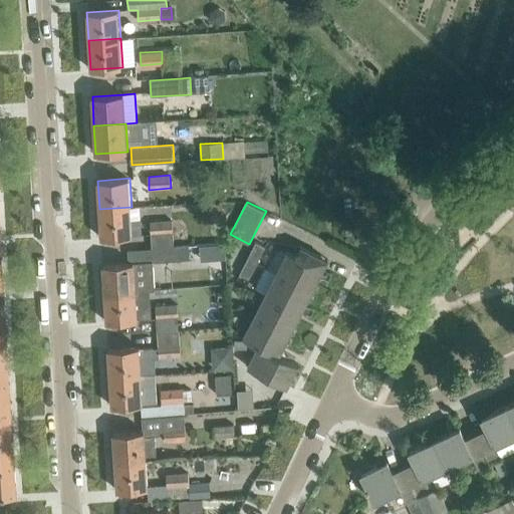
[(141,235),(140,219),(132,220),(132,207),(99,209),(100,238),(141,235)]
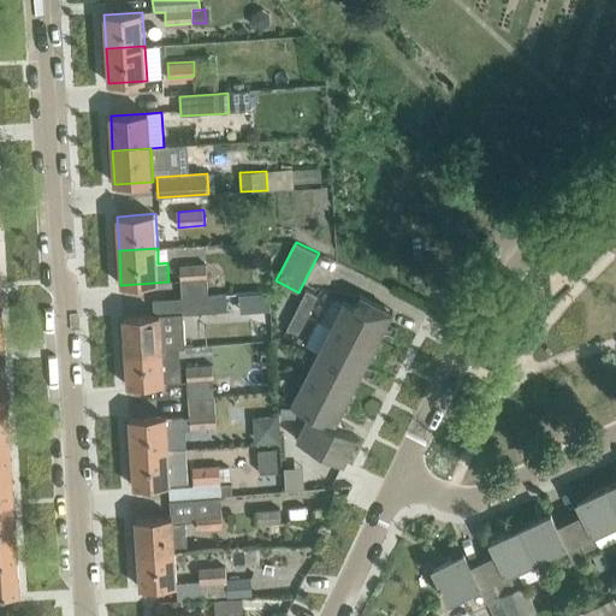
[(182,297),(209,295),(207,265),(181,266),(182,297)]
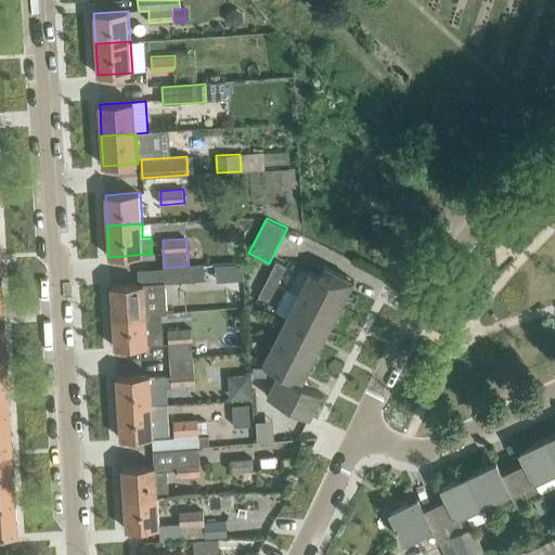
[(269,300),(287,265),(279,260),(260,296),(269,300)]
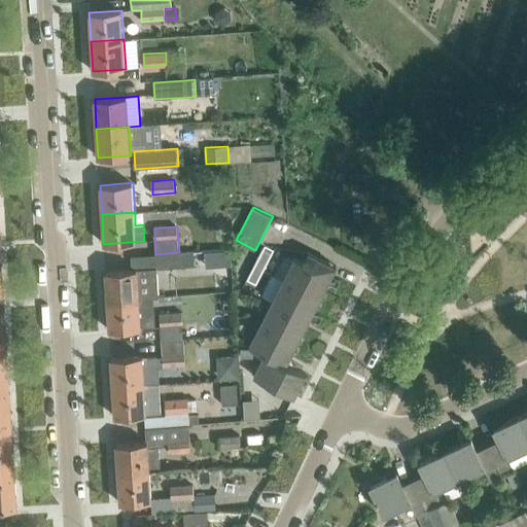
[(179,252),(156,254),(156,268),(179,267),(179,252)]
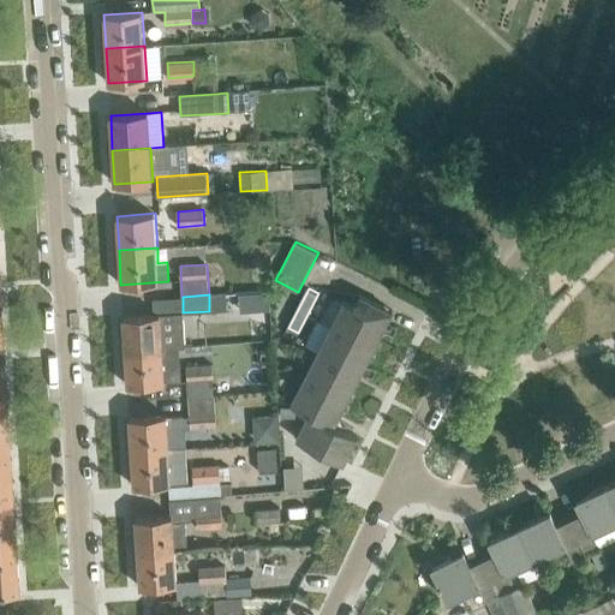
[(334,424),(392,311),(360,294),(356,304),(346,299),(292,404),(310,412),(296,439),(342,463),(357,436),(334,424)]
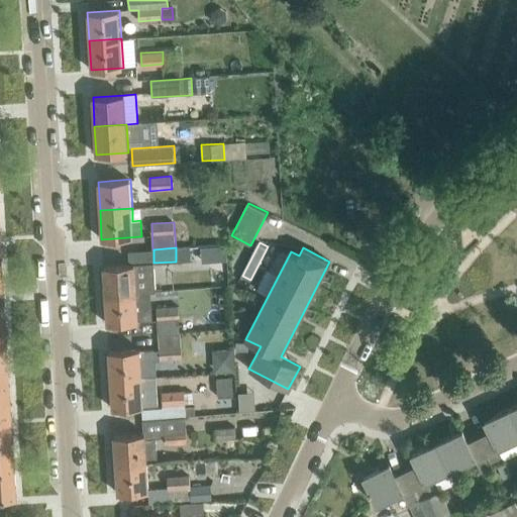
[(105,296),(137,294),(148,293),(146,264),(103,266),(105,296)]
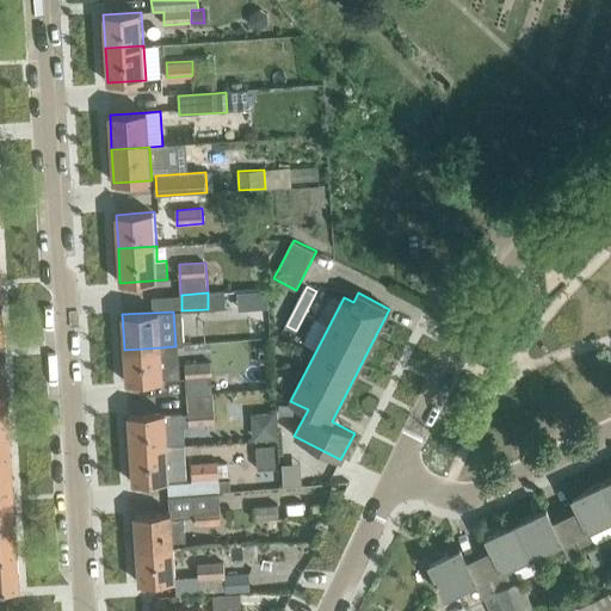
[(124,350),(127,383),(165,381),(162,347),(124,350)]
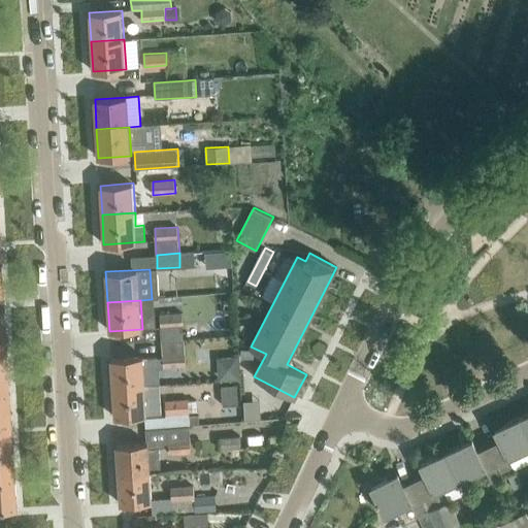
[(162,341),(185,339),(183,312),(160,315),(162,341)]
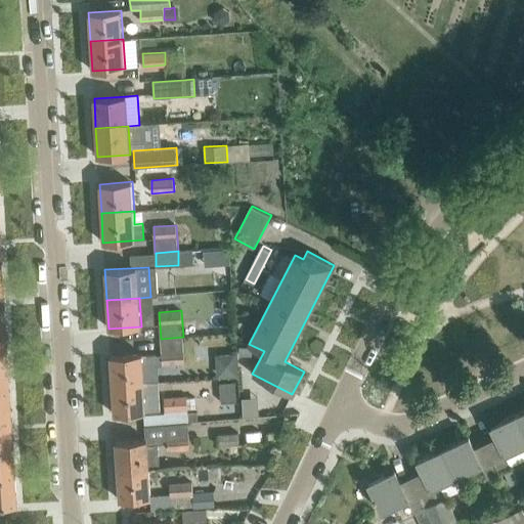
[(0,363),(8,363),(7,335),(0,335),(0,363)]
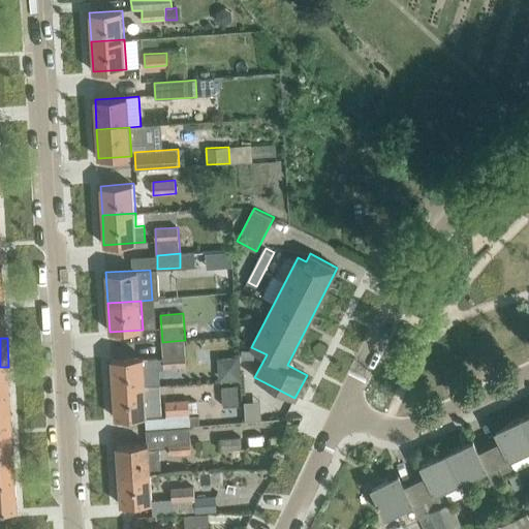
[(185,340),(162,342),(164,368),(187,367),(185,340)]
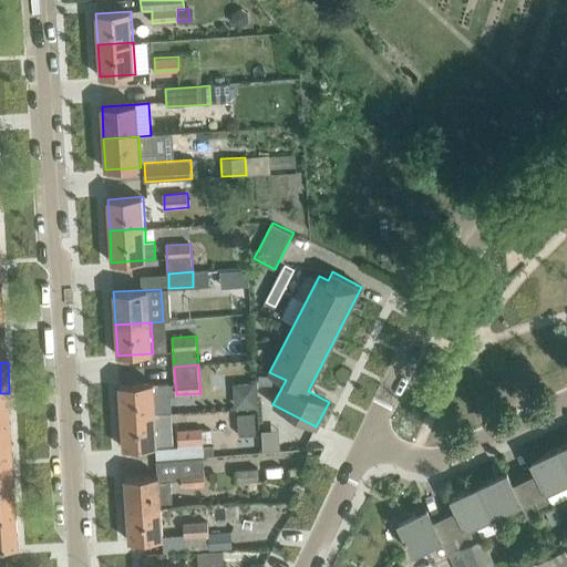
[(272,384),(272,375),(258,374),(258,384),(272,384)]
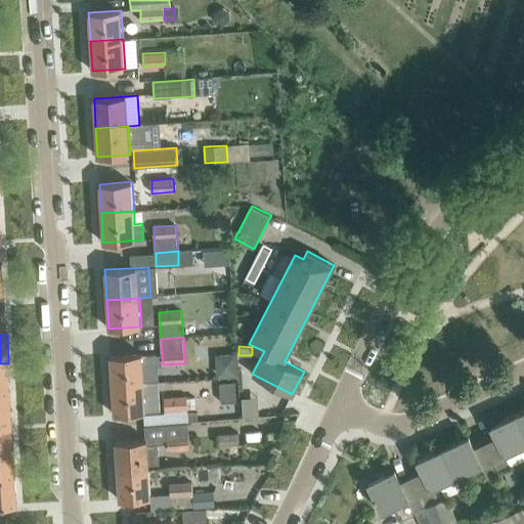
[(112,385),(143,384),(141,353),(110,355),(112,385)]
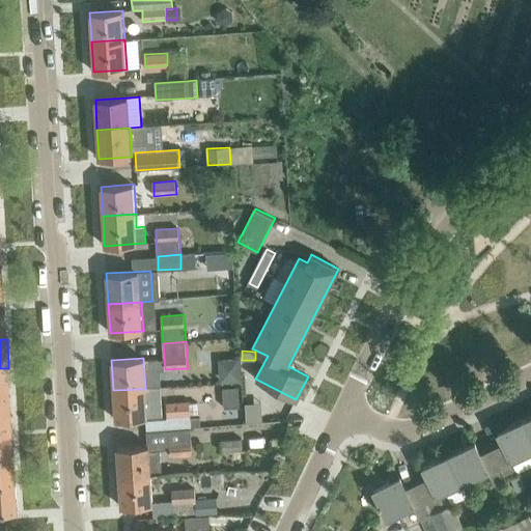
[(241,381),(240,359),(219,360),(221,382),(241,381)]
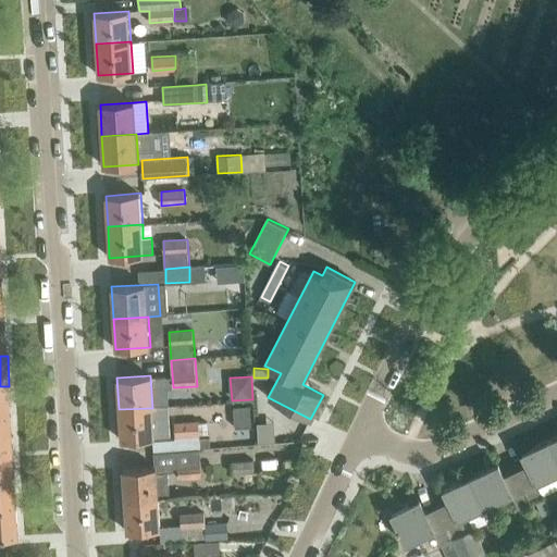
[(0,417),(11,416),(9,386),(0,386),(0,417)]
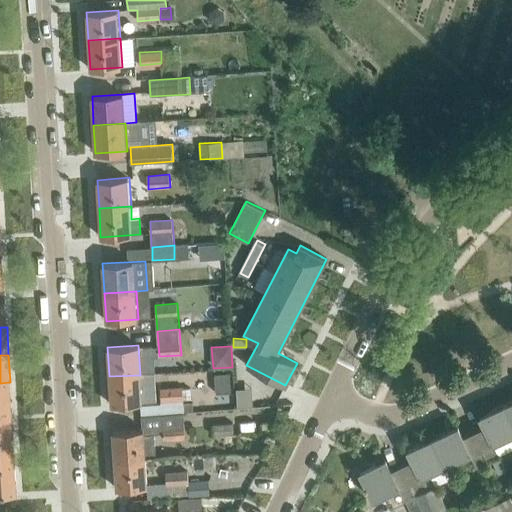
[(229,372),(214,373),(216,393),(231,392),(229,372)]
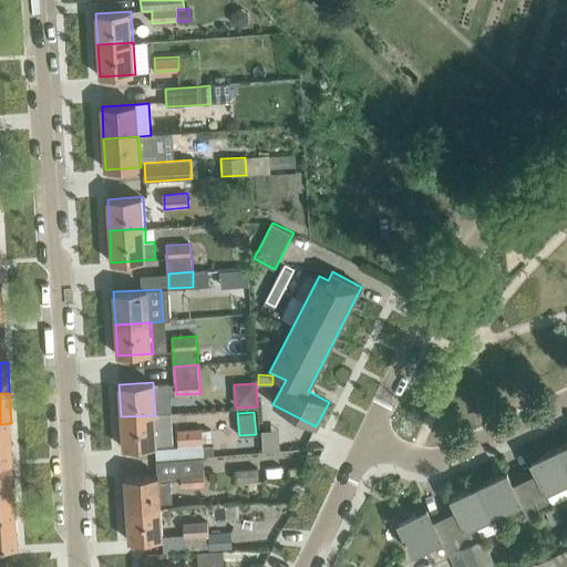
[(121,416),(123,449),(173,445),(171,414),(155,415),(121,416)]
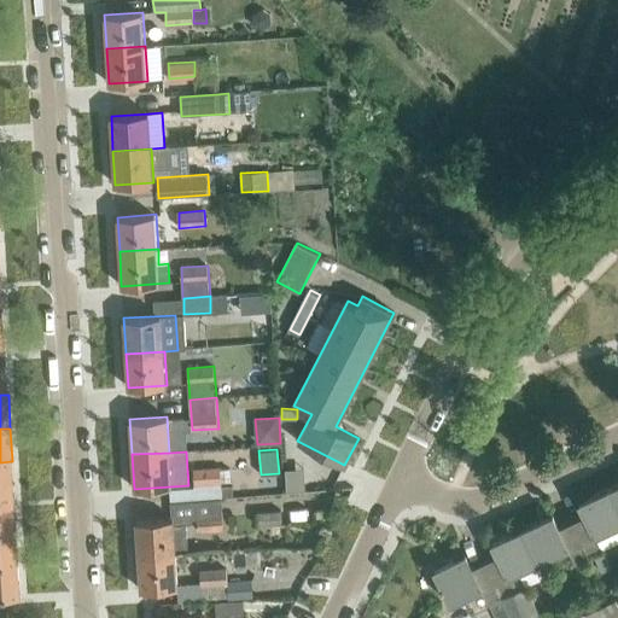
[(0,495),(15,495),(12,461),(0,462),(0,495)]
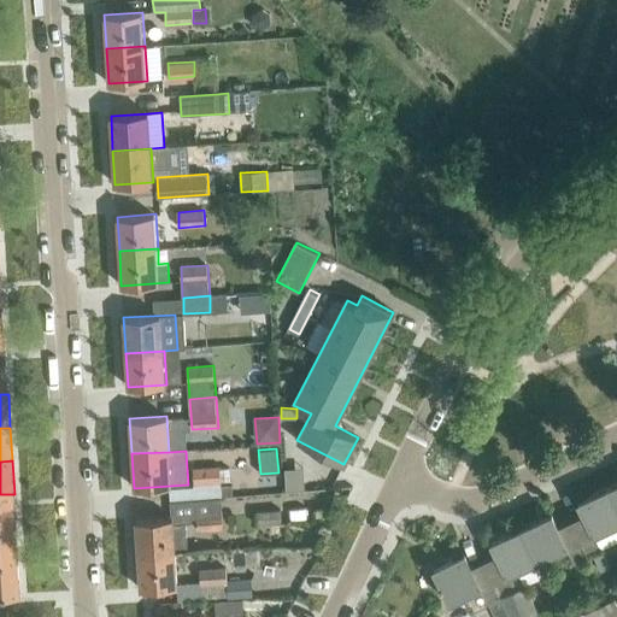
[(219,466),(194,468),(195,499),(222,498),(221,482),(219,466)]
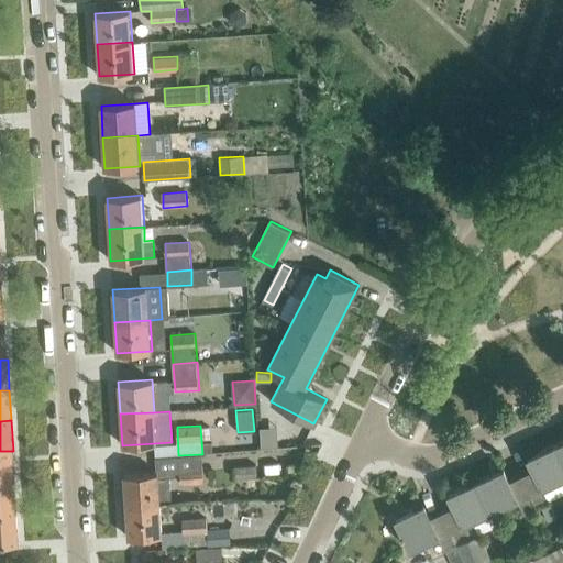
[(542,488),(562,478),(562,461),(555,444),(528,457),(533,468),(521,475),(537,508),(549,503),(542,488)]
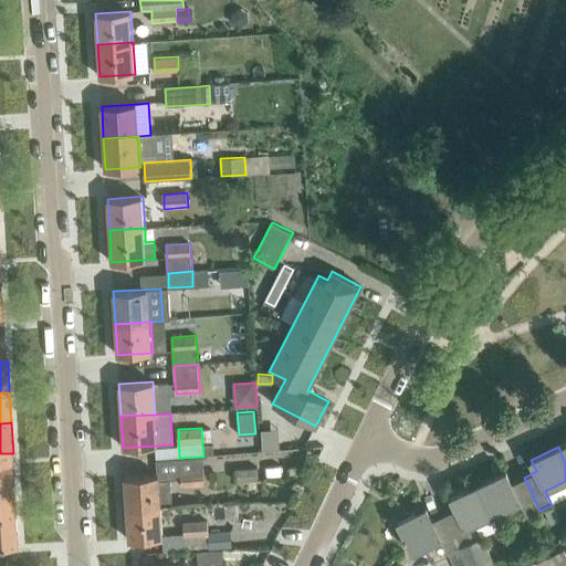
[(0,484),(14,483),(13,453),(0,453),(0,484)]
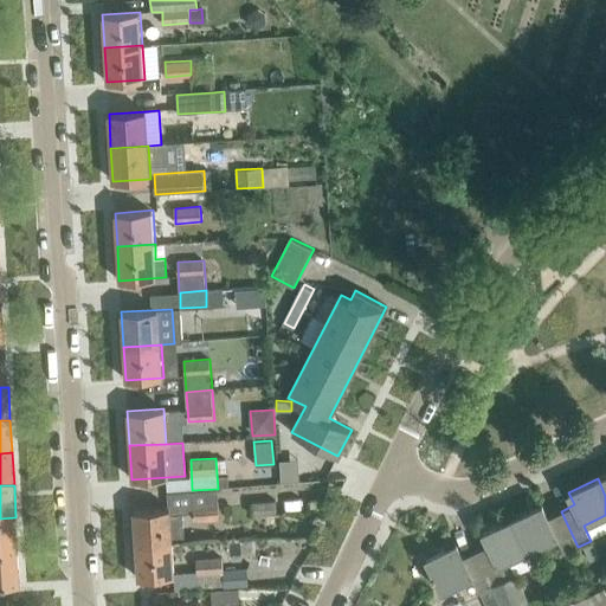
[(185,541),(182,514),(193,513),(194,521),(220,519),(218,489),(192,490),(167,492),(168,508),(134,510),(135,545),(173,541),(185,541)]
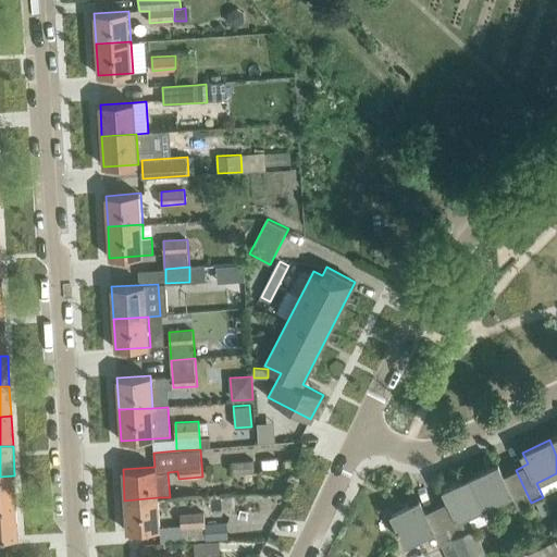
[(255,460),(233,462),(234,474),(255,473),(255,460)]
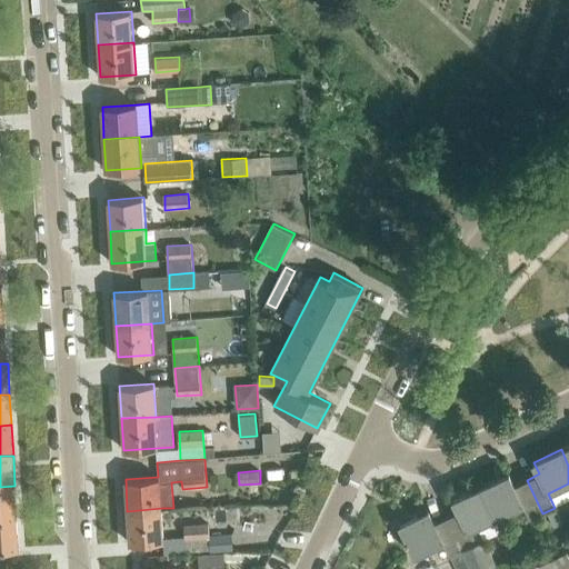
[(542,513),(527,480),(515,486),(509,473),(481,487),(496,518),(523,505),(530,520),(542,513)]
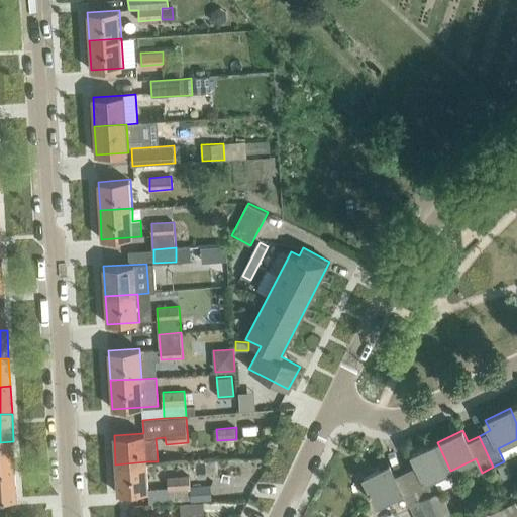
[(0,470),(15,470),(13,441),(0,442),(0,470)]
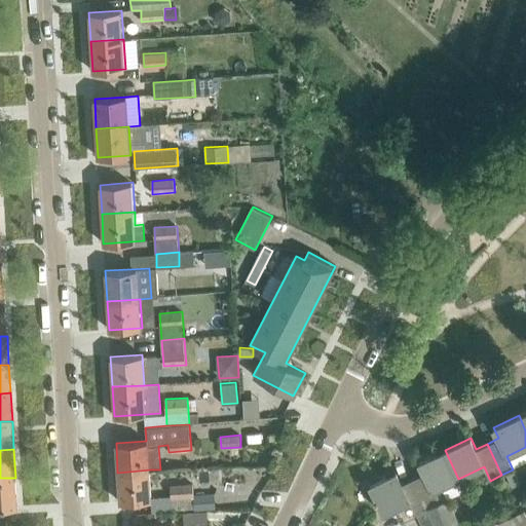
[(442,486),(458,479),(445,450),(419,462),(424,473),(413,478),(435,525),(450,525),(458,522),(448,498),(447,498),(442,486)]
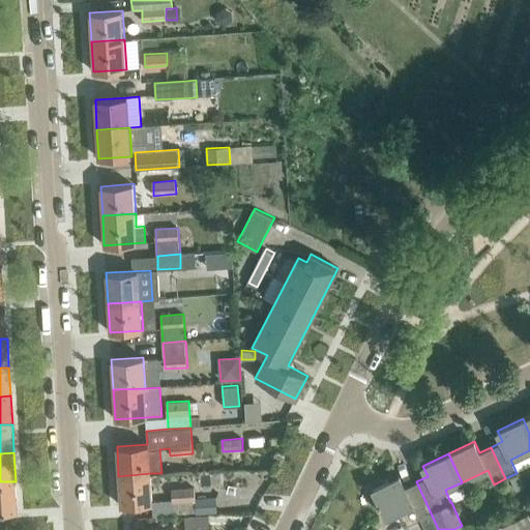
[(151,473),(118,476),(120,506),(153,504),(151,473)]
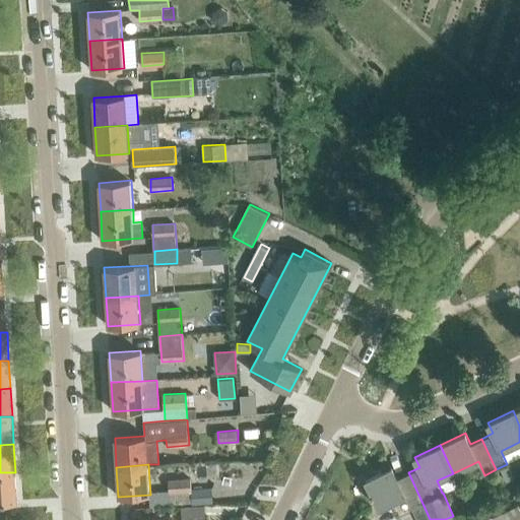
[(509,466),(501,470),(506,482),(514,478),(509,466)]
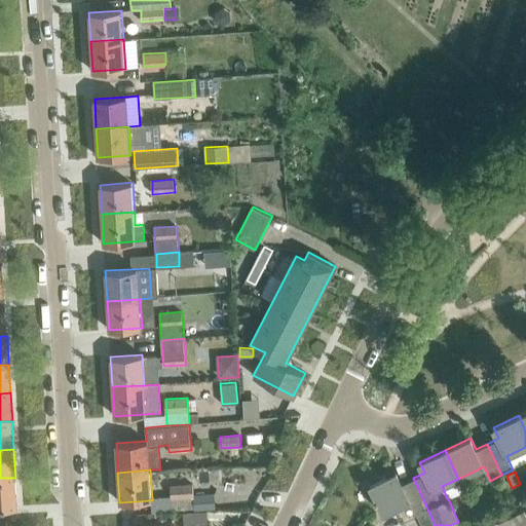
[(397,473),(370,485),(383,514),(409,501),(416,515),(421,525),(435,525),(413,478),(402,483),(397,473)]
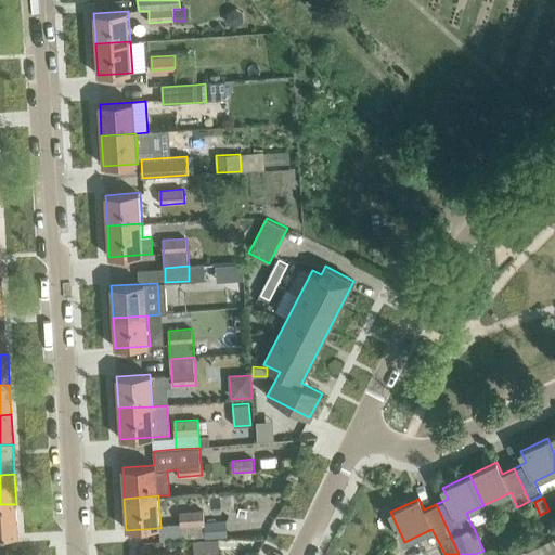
[(0,504),(0,536),(18,534),(16,504),(0,504)]
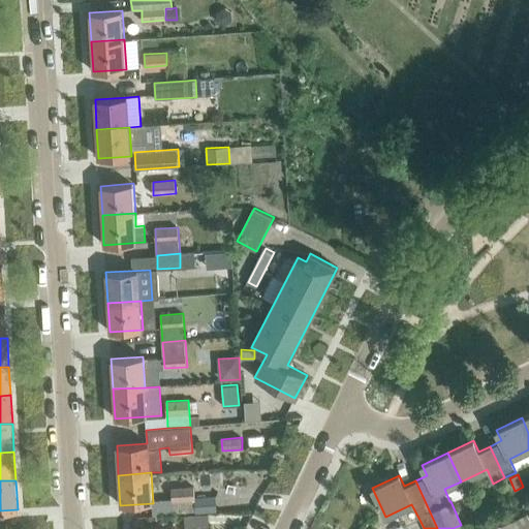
[(194,487),(172,488),(173,504),(174,514),(195,511),(195,512),(217,510),(217,497),(195,499),(194,487)]
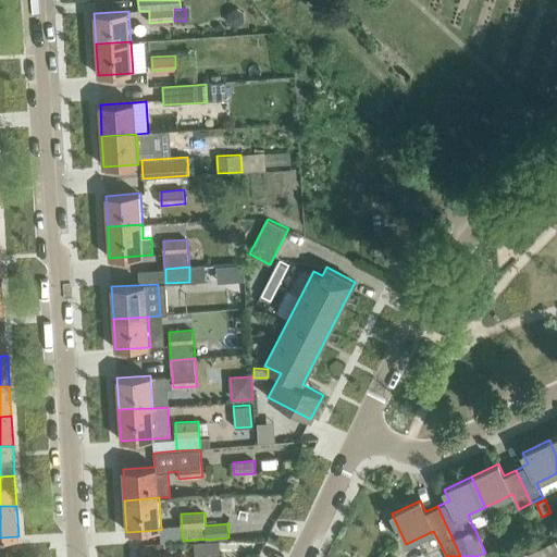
[(220,541),(195,543),(195,556),(196,556),(220,556),(220,554),(221,554),(220,541)]
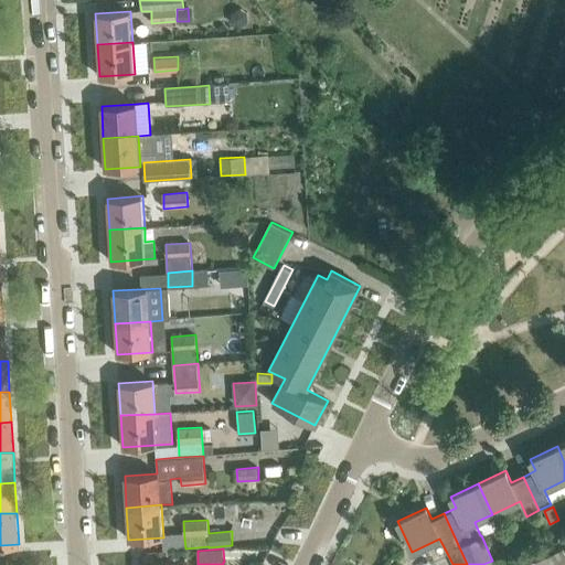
[(550,554),(554,564),(564,564),(564,553),(563,548),(550,554)]
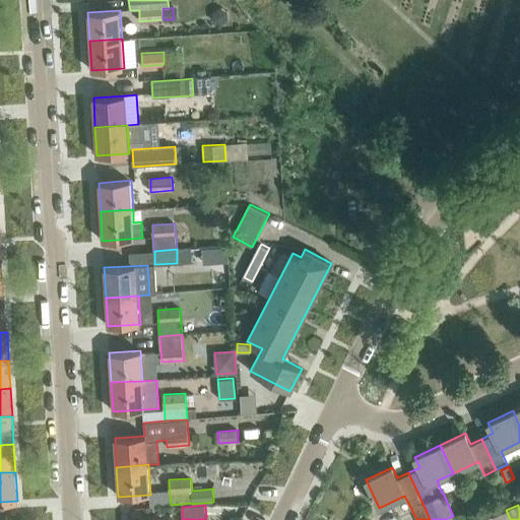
[(496,519),(510,519),(506,510),(494,515),(496,519)]
